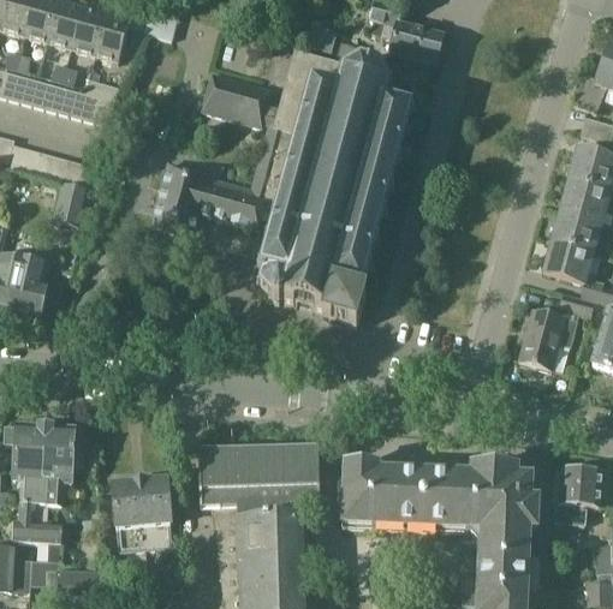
[(22,37),(31,0),(6,0),(0,22),(0,31),(22,37)]
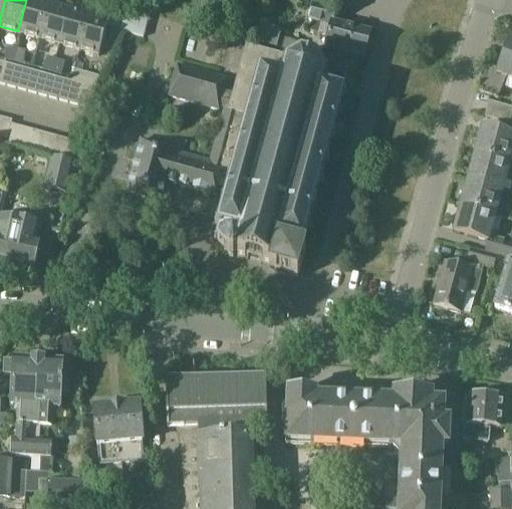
[(38,36),(47,1),(43,0),(26,0),(18,31),(38,36)]
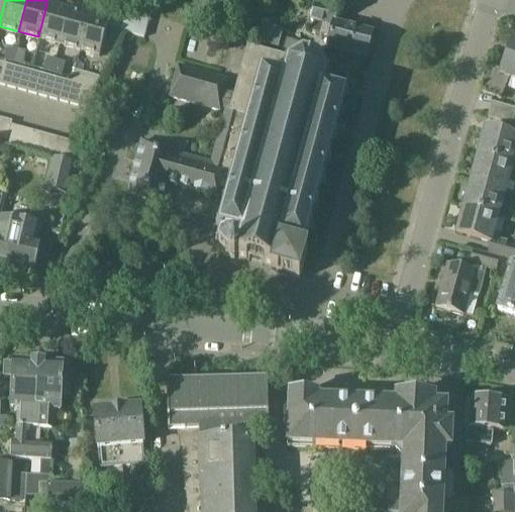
[(68,6),(47,1),(38,36),(58,41),(68,6)]
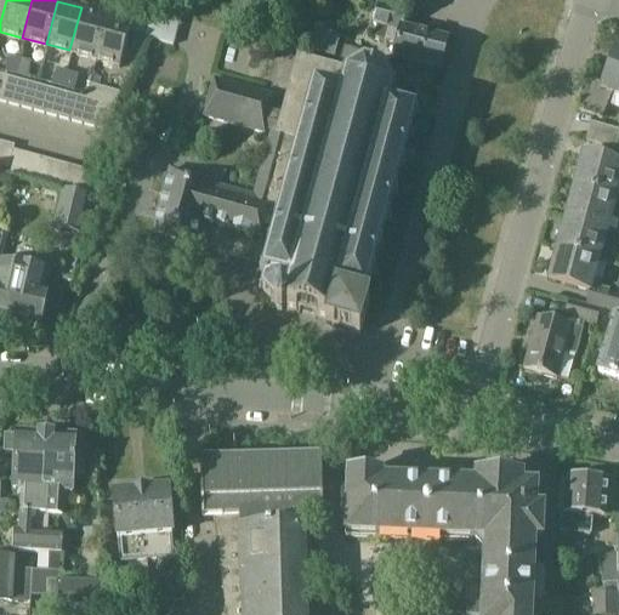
[(378,1),(373,20),(385,23),(381,36),(397,41),(395,52),(438,64),(446,38),(402,26),(405,9),(378,1)]
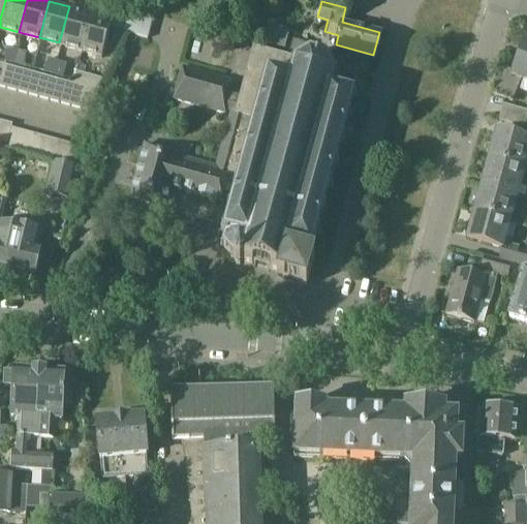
[(152,10),(128,4),(122,29),(146,34),(152,10)]
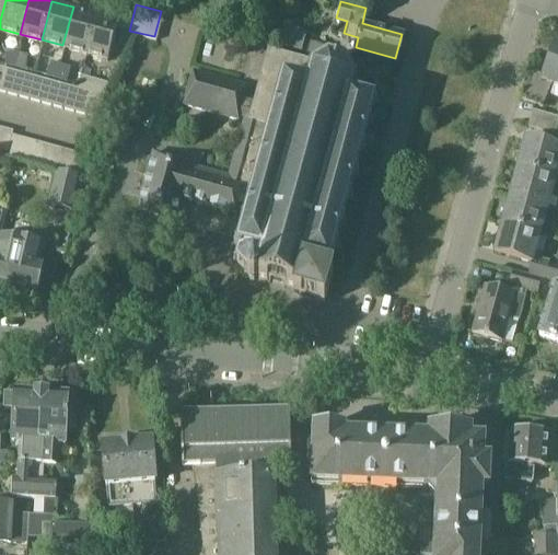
[(95,12),(73,7),(62,45),(84,51),(95,12)]
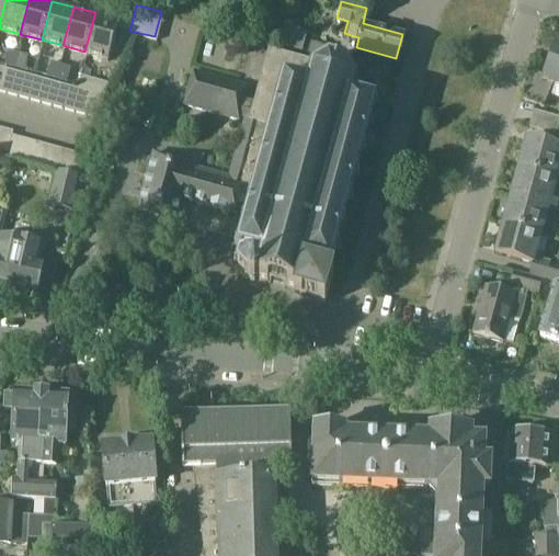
[(117,19),(95,12),(84,52),(106,57),(117,19)]
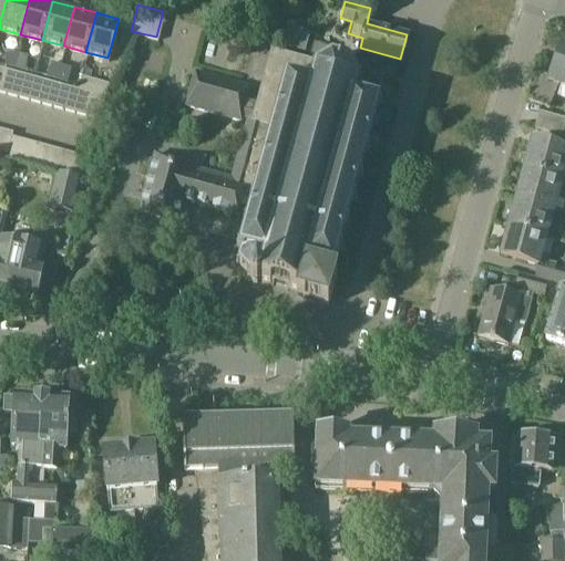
[(564,84),(564,41),(562,41),(548,73),(537,69),(527,95),(548,104),(557,82),(564,84)]
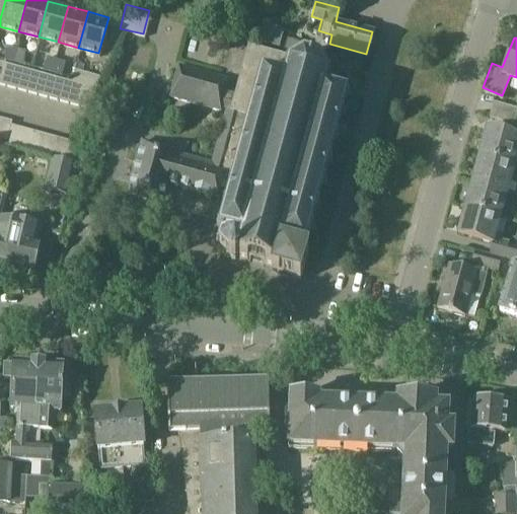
[(12,59),(15,47),(6,45),(3,57),(12,59)]
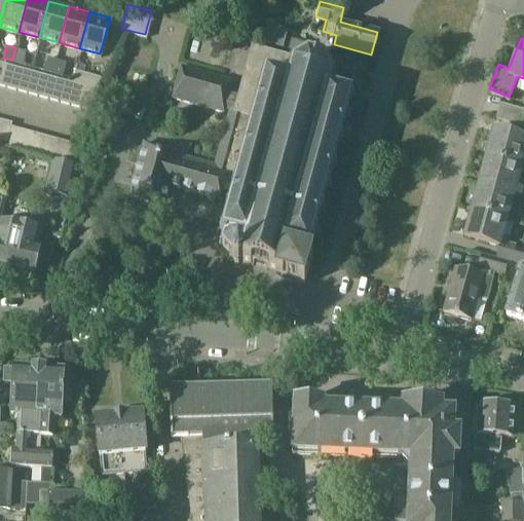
[(227,111),(214,162),(226,165),(223,182),(237,185),(232,208),(228,207),(228,210),(231,211),(227,231),(223,230),(222,233),(228,234),(226,245),(223,246),(224,249),(227,248),(234,255),(233,257),(236,258),(238,261),(244,262),(247,261),(276,269),(275,275),(304,284),(307,271),(311,254),(308,253),(313,231),(317,233),(319,230),(314,229),(320,209),(324,210),(325,207),(321,206),(326,186),(330,187),(331,184),(327,183),(332,163),(336,164),(337,161),(333,160),(338,141),(342,142),(343,139),(339,138),(340,134),(347,136),(350,123),(343,121),(344,117),(348,118),(349,115),(345,114),(349,99),(353,100),(354,97),(348,96),(349,90),(346,90),(345,95),(327,89),(331,77),(337,75),(336,72),(330,74),(324,62),(326,59),(324,56),(321,60),(308,56),(307,51),(303,51),(304,57),(291,62),(290,61),(291,57),(251,45),(238,90),(228,87),(231,78),(180,64),(171,96),(227,111)]
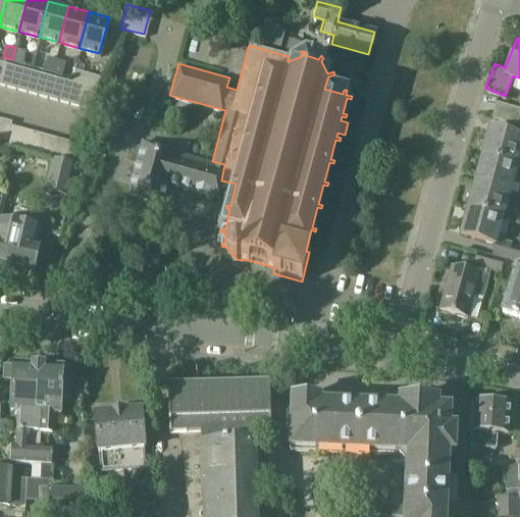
[(24,49),(15,47),(12,59),(21,62),(24,49)]
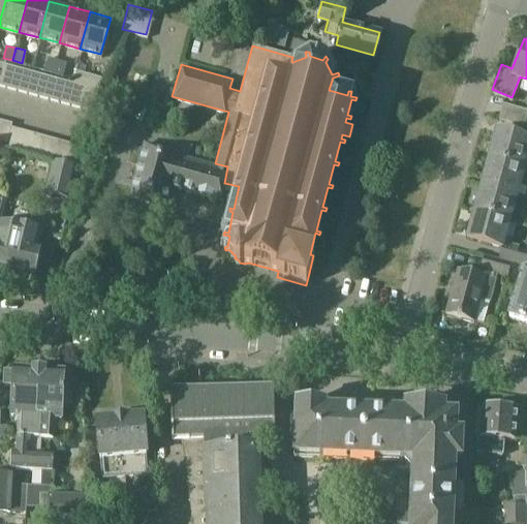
[(41,69),(51,71),(55,58),(45,55),(41,69)]
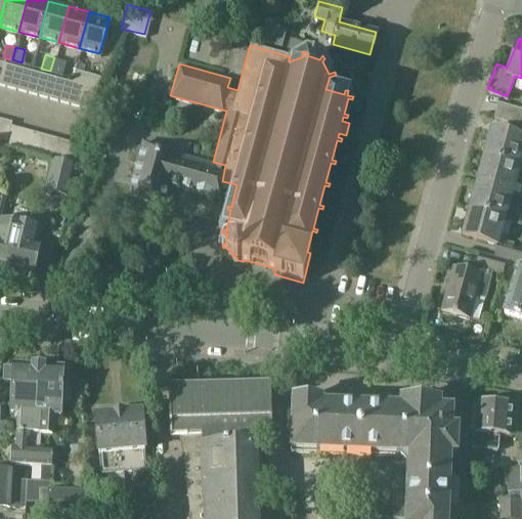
[(54,57),(50,71),(60,74),(63,59),(54,57)]
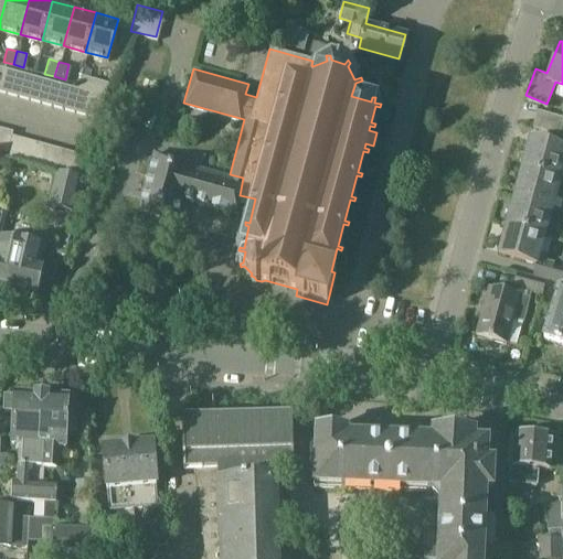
[(0,89),(4,90),(10,67),(0,65),(0,89)]
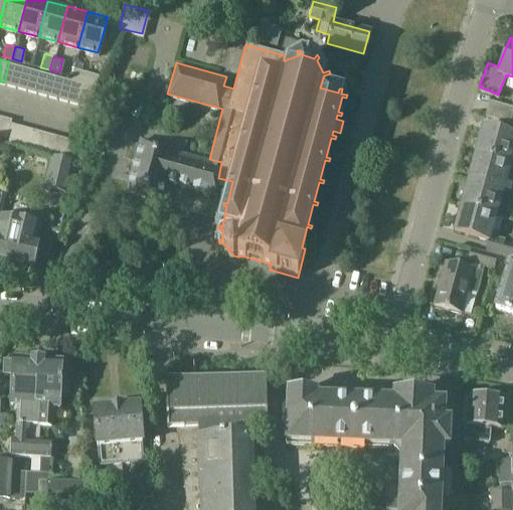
[(14,86),(19,64),(9,61),(4,82),(14,86)]
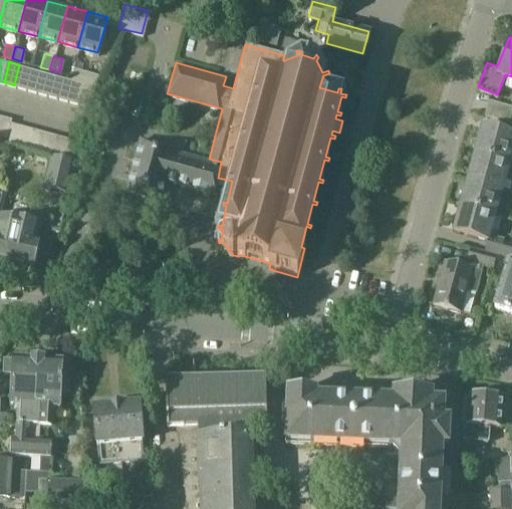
[(29,67),(19,64),(14,85),(24,88),(29,67)]
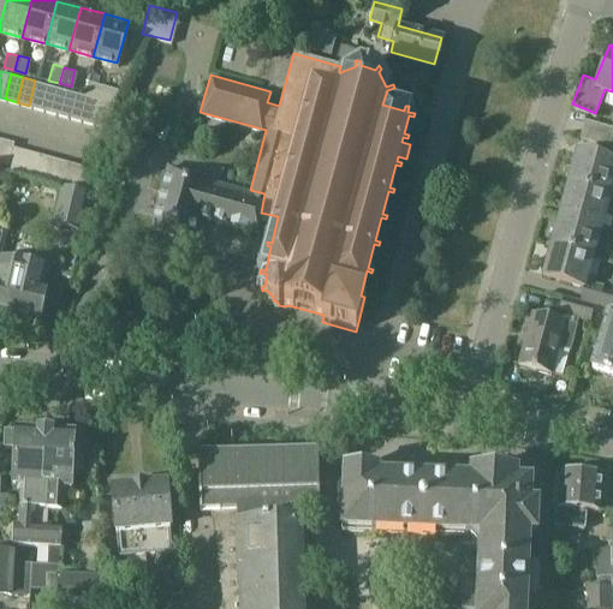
[(101,83),(88,79),(84,94),(96,97),(101,83)]
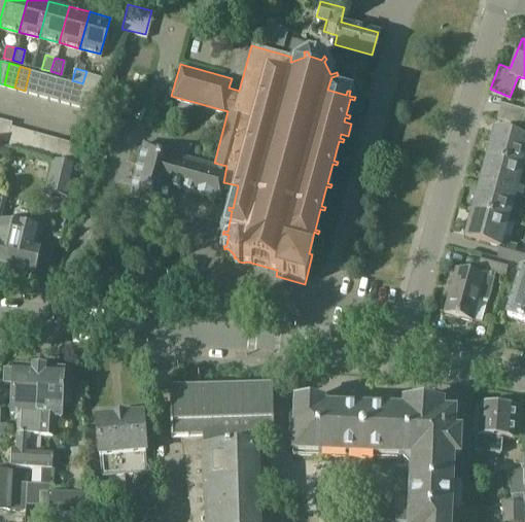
[(41,72),(30,69),(25,91),(35,93),(41,72)]
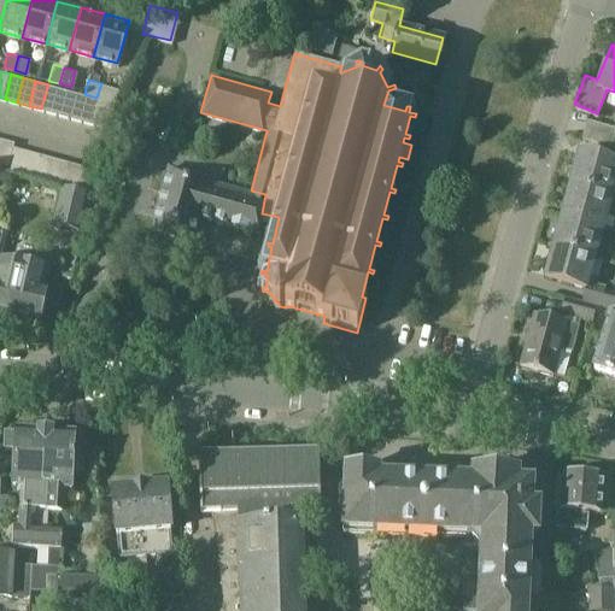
[(97,98),(91,122),(107,127),(118,88),(101,83),(97,98)]
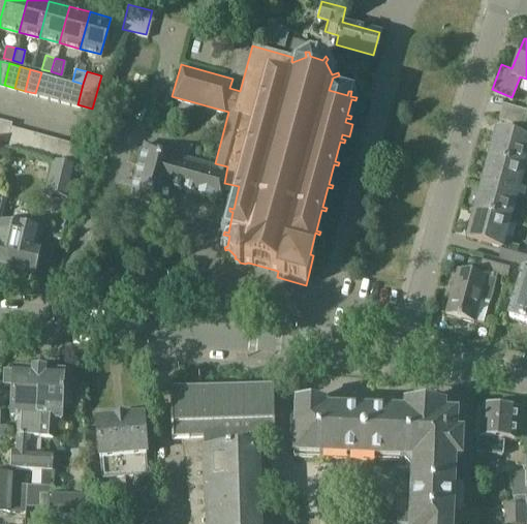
[(45,96),(52,74),(41,72),(35,93),(45,96)]
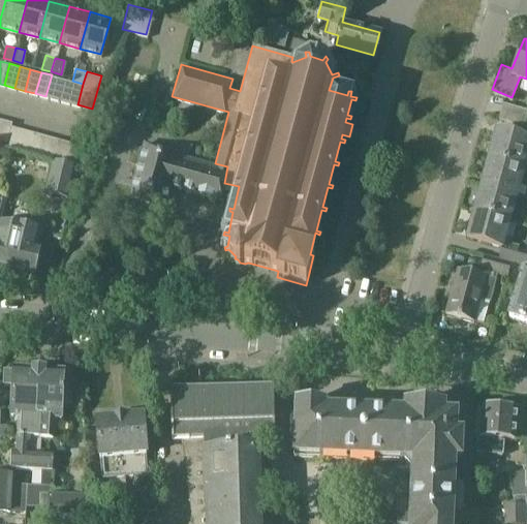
[(52,74),(45,96),(57,99),(62,78),(60,76),(52,74)]
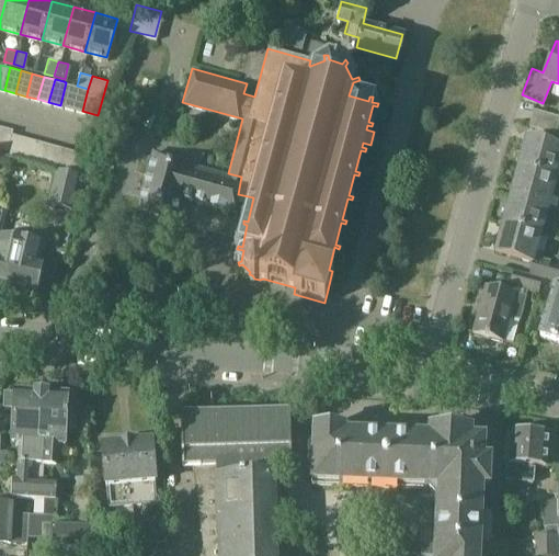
[(60,105),(71,108),(77,86),(66,82),(60,105)]
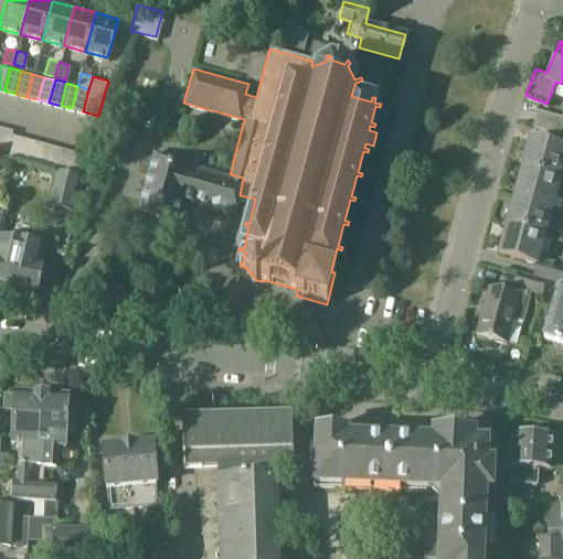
[(88,89),(77,86),(72,108),(83,111),(88,89)]
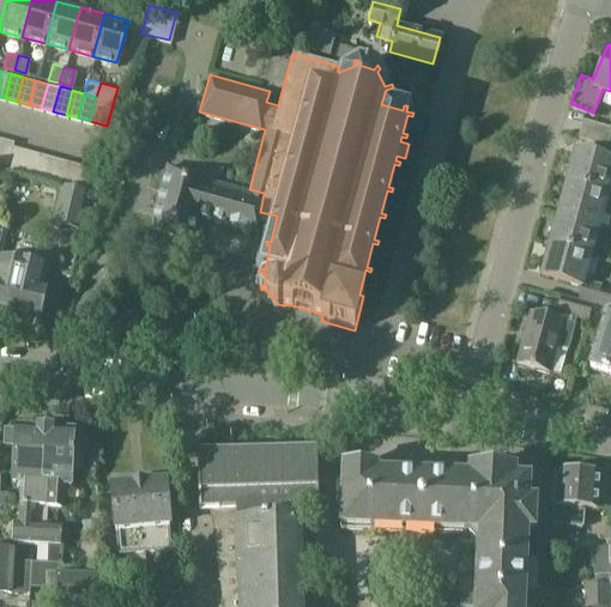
[(606,141),(610,125),(582,117),(579,134),(606,141)]
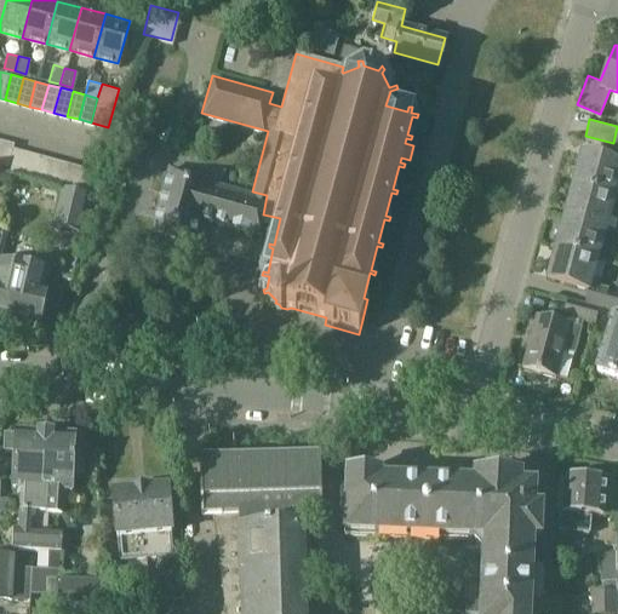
[(0,138),(0,165),(6,166),(11,145),(12,142),(0,138)]
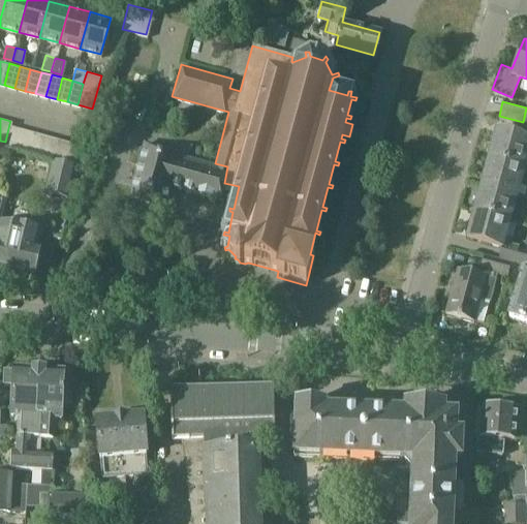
[(9,124),(5,142),(4,146),(16,149),(21,128),(9,124)]
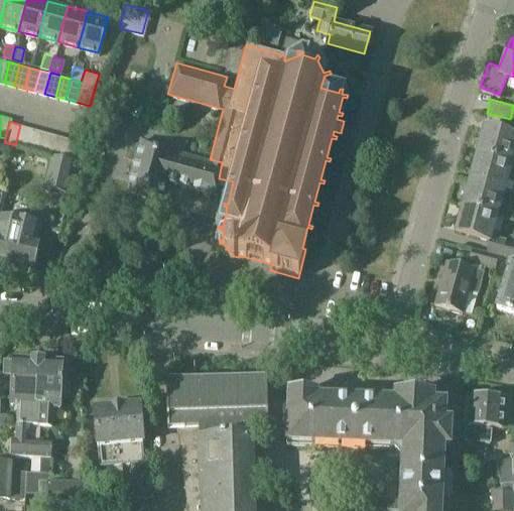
[(476,151),(511,160),(513,148),(513,132),(483,124),(476,151)]
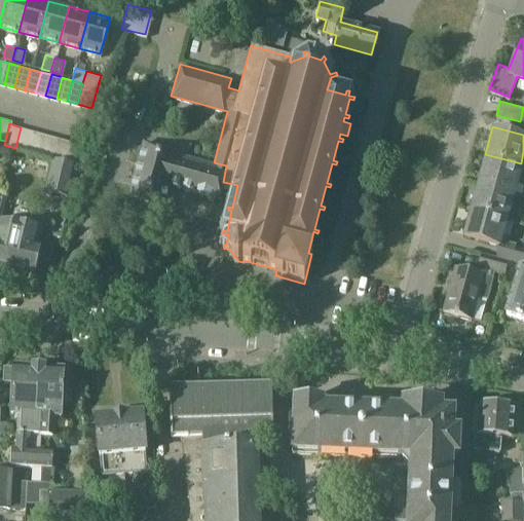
[(21,127),(15,148),(28,151),(33,131),(21,127)]
